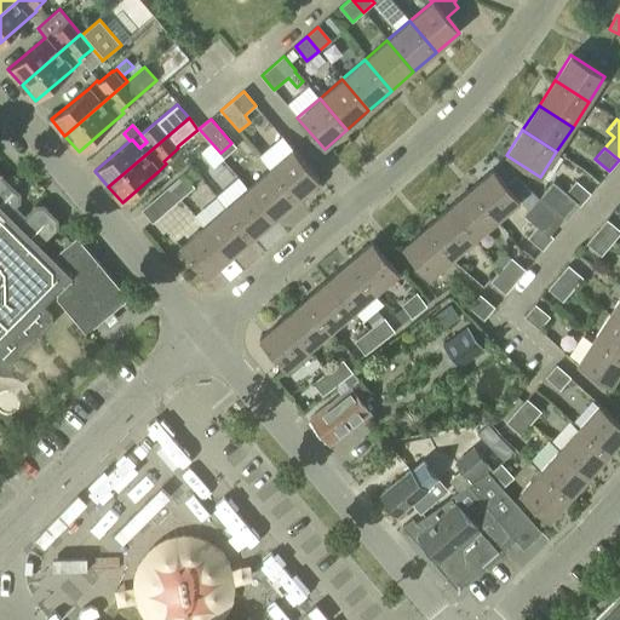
[(293,149),(270,170),(297,200),(319,181),(293,149)]
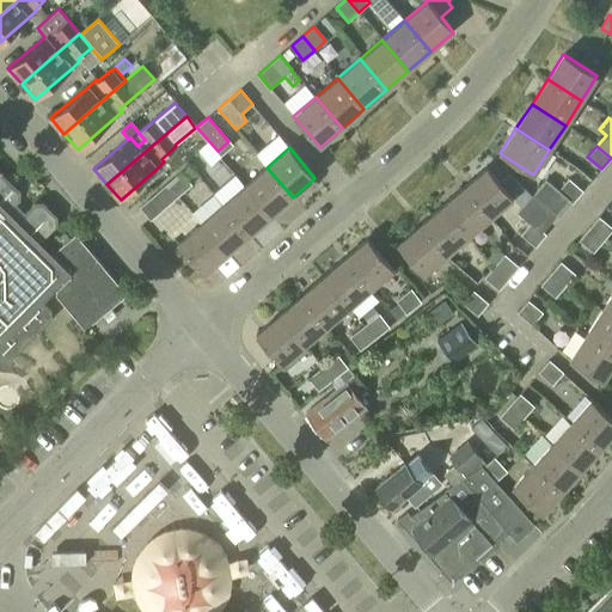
[(267,167),(244,187),(270,216),(293,197),(267,167)]
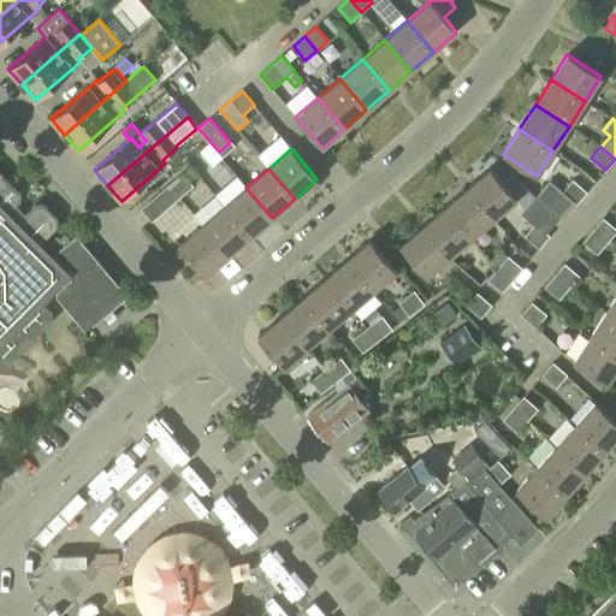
[(467,188),(493,219),(516,200),(490,169),(467,188)]
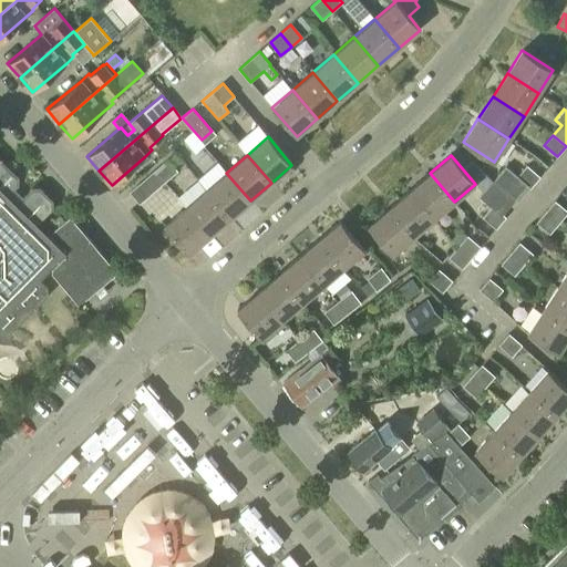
[(54,236),(51,236),(47,237),(41,243),(30,232),(52,208),(52,200),(35,184),(18,184),(18,178),(0,160),(0,343),(48,296),(48,288),(31,272),(41,263),(47,268),(52,268),(54,268),(66,256),(66,248),(54,236)]
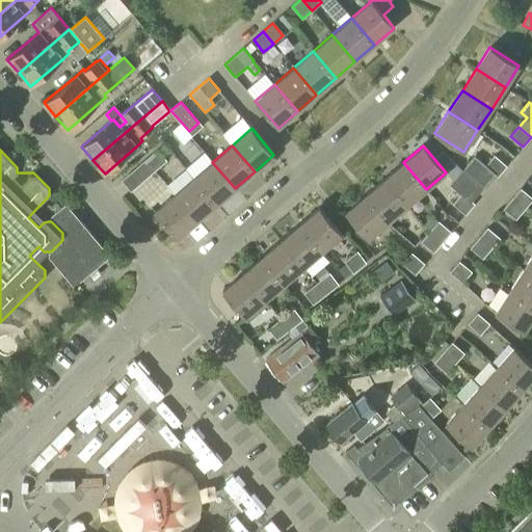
[(143,161),(153,171),(166,161),(157,150),(143,161)]
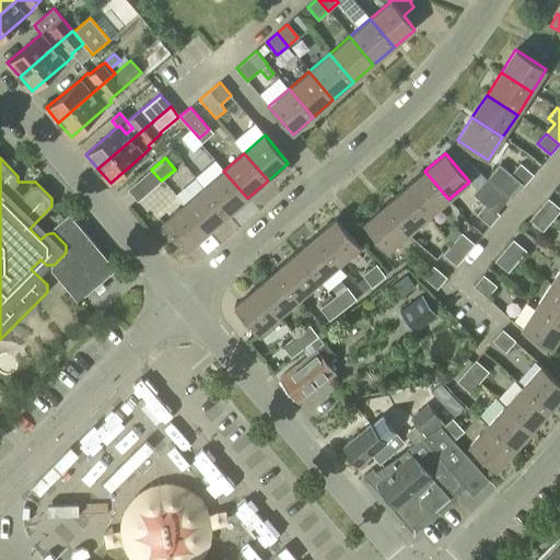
[(499,164),(486,178),(509,197),(520,184),(523,186),(533,175),(520,163),(511,174),(499,164)]
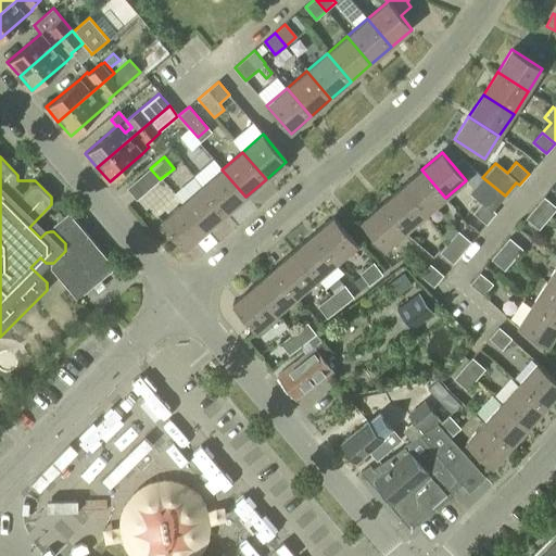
[(160,179),(150,168),(126,188),(136,200),(160,179)]
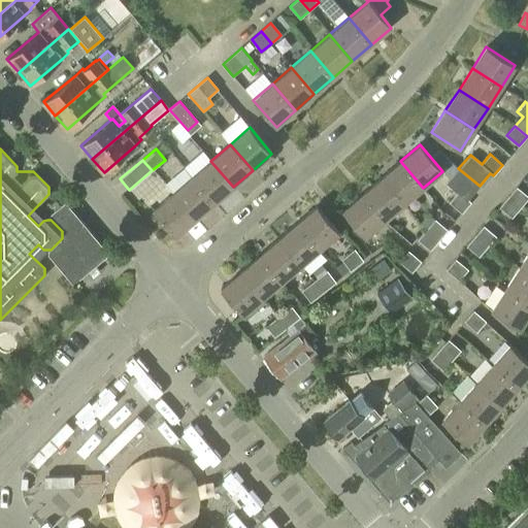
[(210,161),(192,177),(213,203),(233,187),(210,161)]
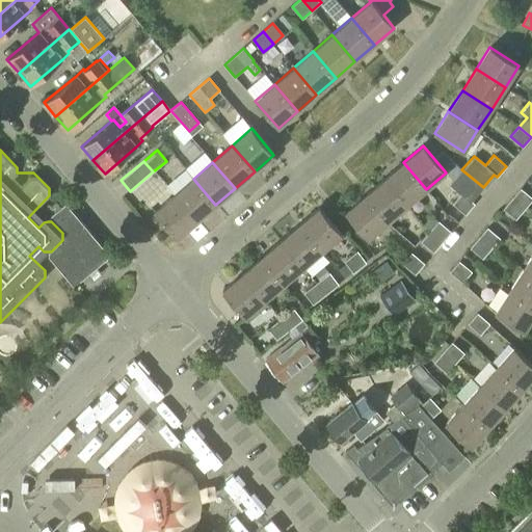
[(403,162),(383,179),(407,206),(426,189),(403,162)]
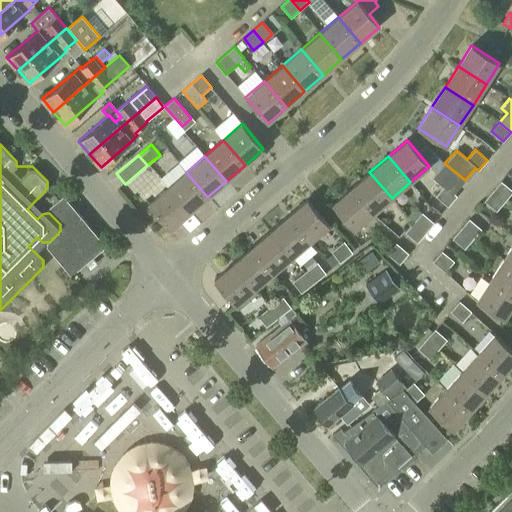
[(465,180),(444,163),(432,177),(443,187),(435,196),(447,207),(457,196),(454,193),(465,180)]
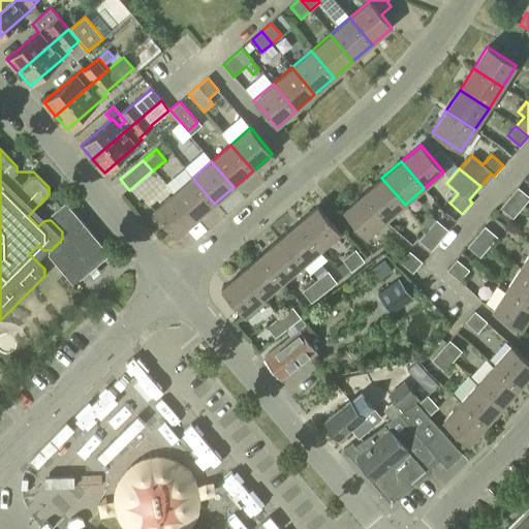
[(192,178),(173,194),(195,220),(214,204),(192,178)]
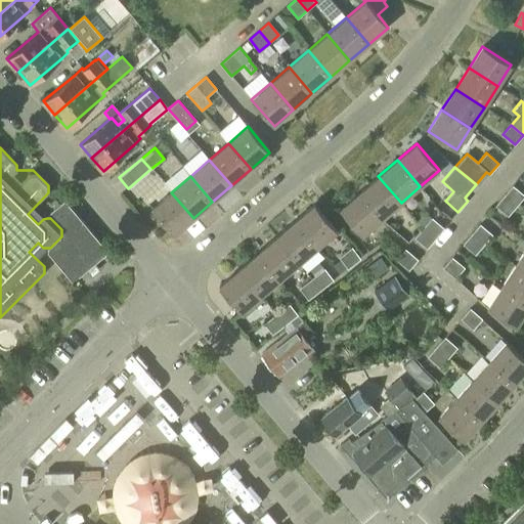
[(401,203),(378,176),(358,192),(382,219),(401,203)]
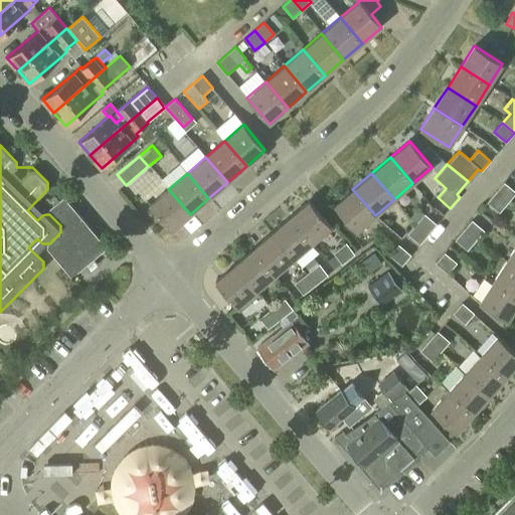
[(495,192),(507,202),(514,193),(514,191),(504,182),(495,192)]
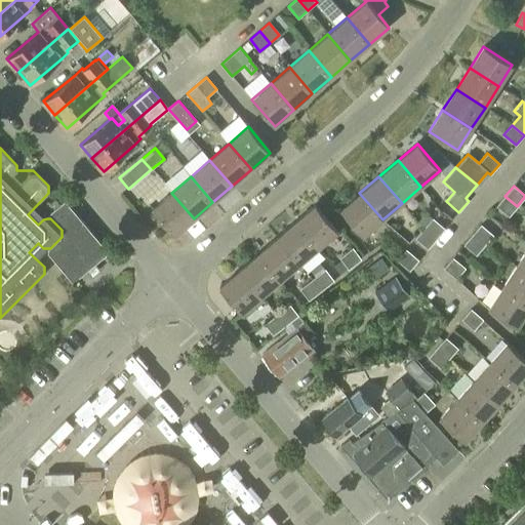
[(194,218),(171,193),(152,209),(174,235),(194,218)]
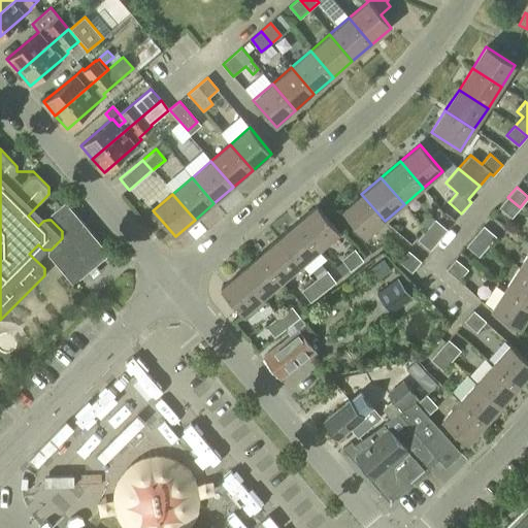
[(385,221),(361,194),(341,210),(365,237),(385,221)]
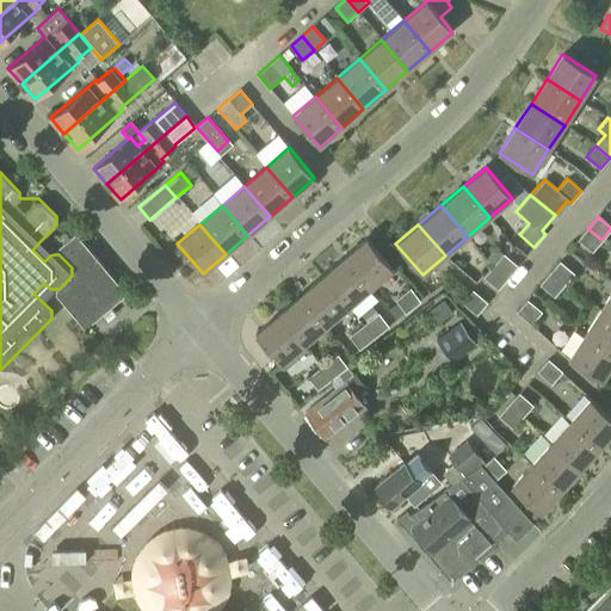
[(602,240),(587,228),(578,240),(592,252),(602,240)]
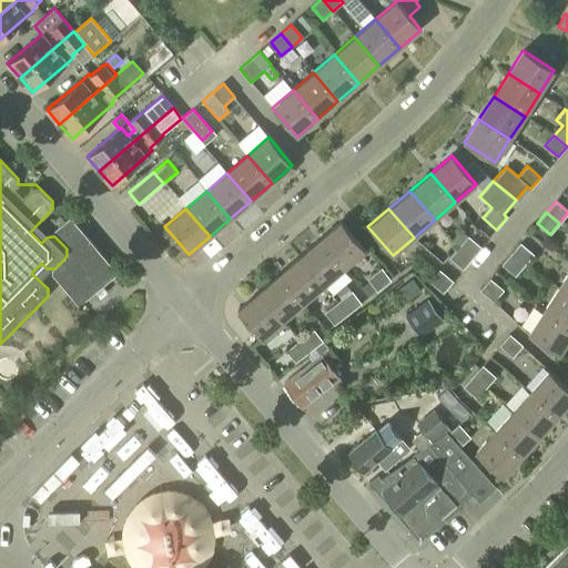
[(54,269),(52,269),(51,274),(78,306),(118,273),(70,216),(52,232),(51,236),(54,236),(67,249),(67,256),(54,269)]
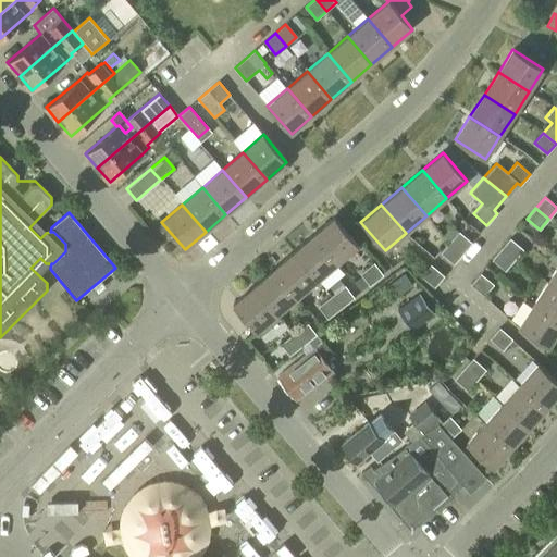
[(313,235),(337,262),(358,245),(334,217),(313,235)]
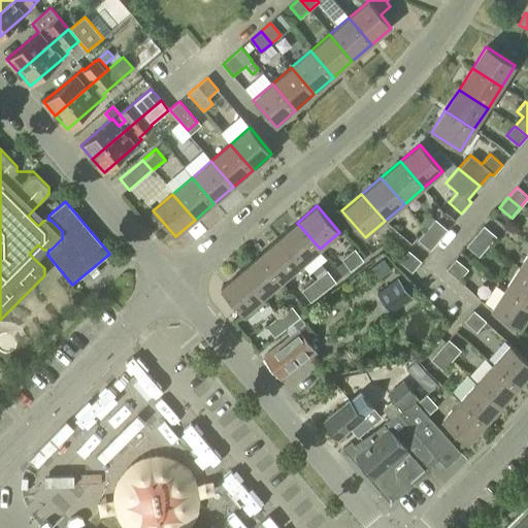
[(427,229),(439,239),(448,230),(431,217),(423,226),(427,229)]
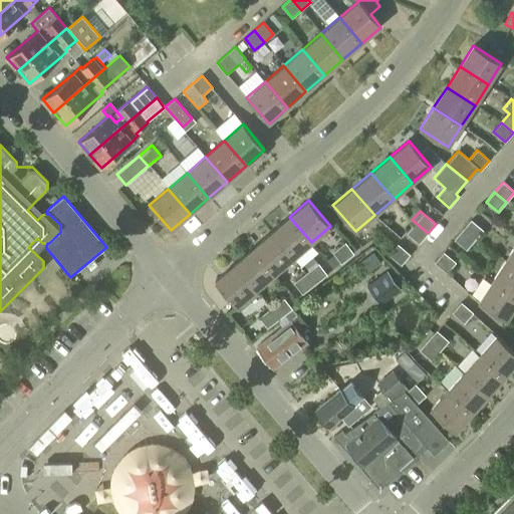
[(289,217),(271,233),(292,258),(311,242),(289,217)]
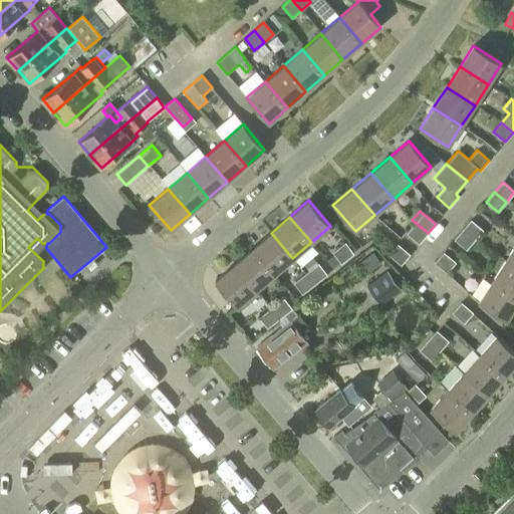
[(463,230),(474,240),(483,231),(471,220),(463,230)]
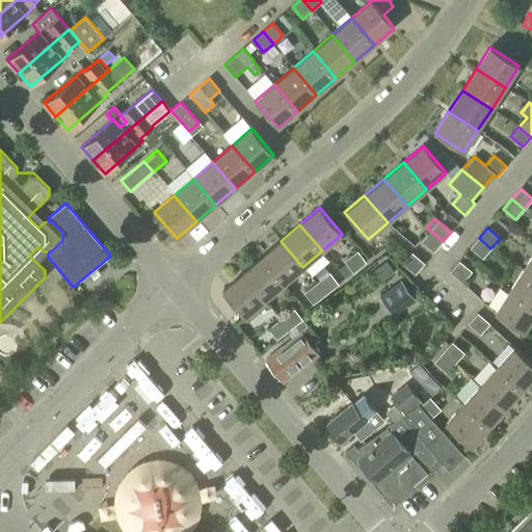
[(443,241),(430,231),(420,242),(433,253),(443,241)]
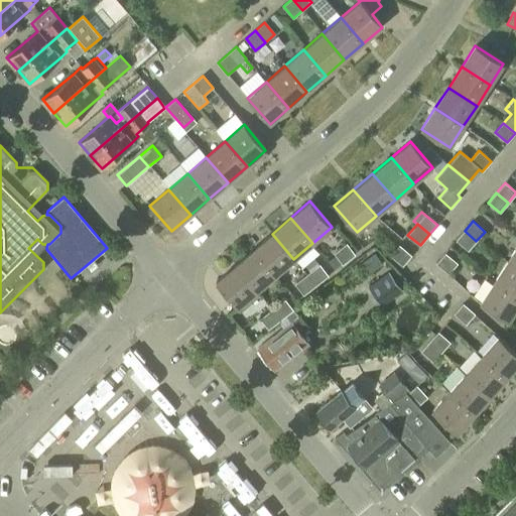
[(476,241),(465,231),(456,241),(468,251),(476,241)]
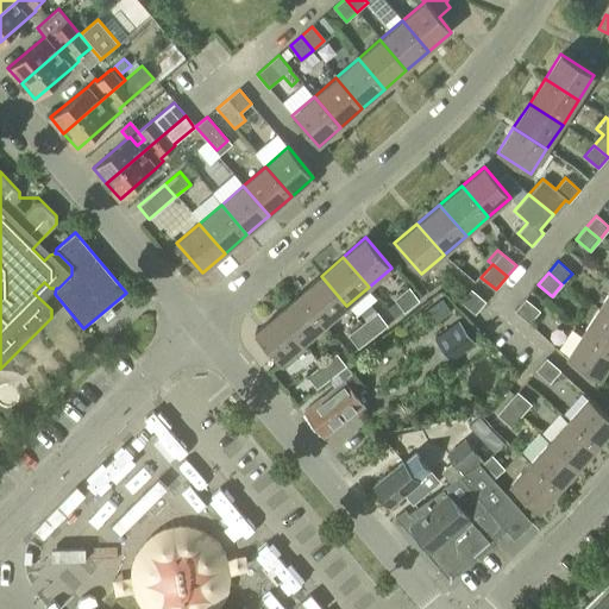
[(321,276),(299,295),(325,325),(346,306),(321,276)]
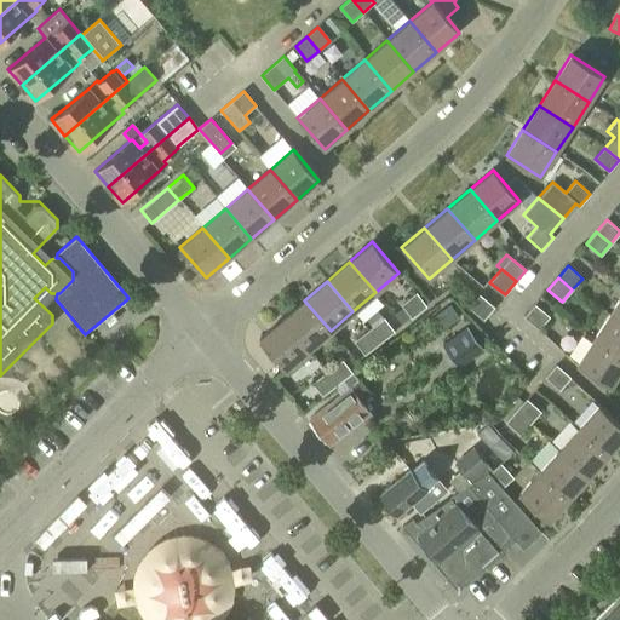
[(411,319),(426,306),(415,292),(400,304),(411,319)]
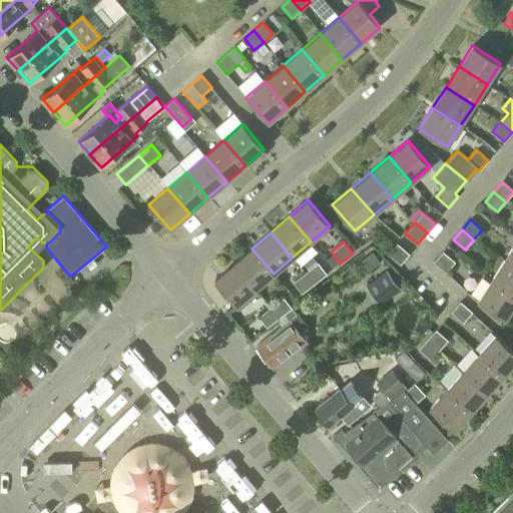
[(400,265),(407,255),(409,253),(397,243),(387,253),(400,265)]
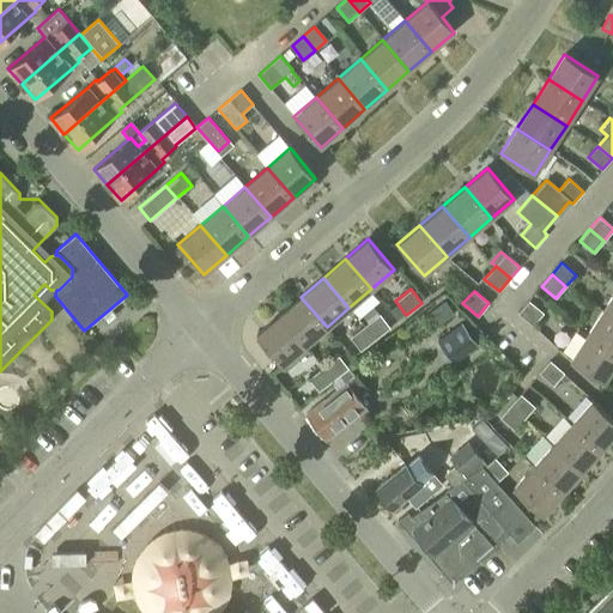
[(612,293),(602,310),(612,317),(612,293)]
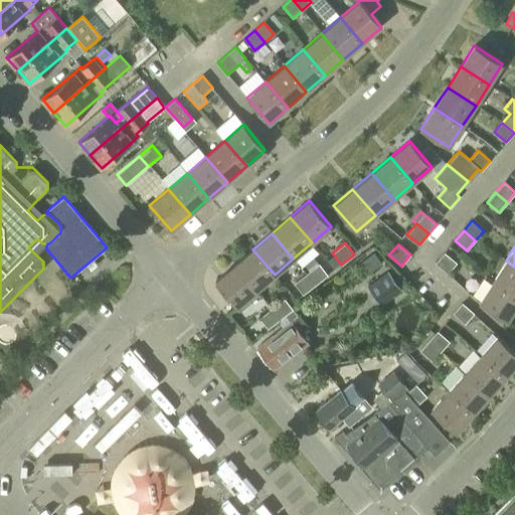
[(275,275),(252,249),(234,266),(255,291),(275,275)]
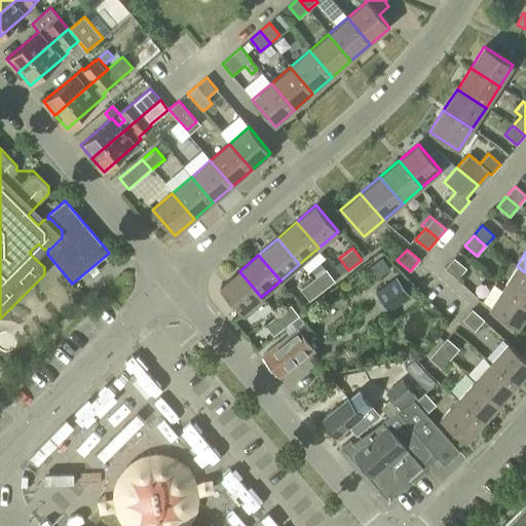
[(456,256),(445,270),(456,279),(467,267),(456,256)]
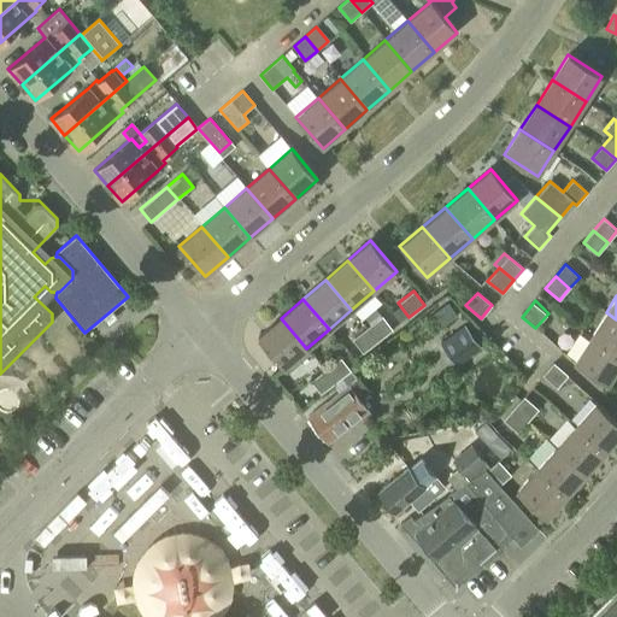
[(424,319),(434,333),(457,316),(447,303),(424,319)]
